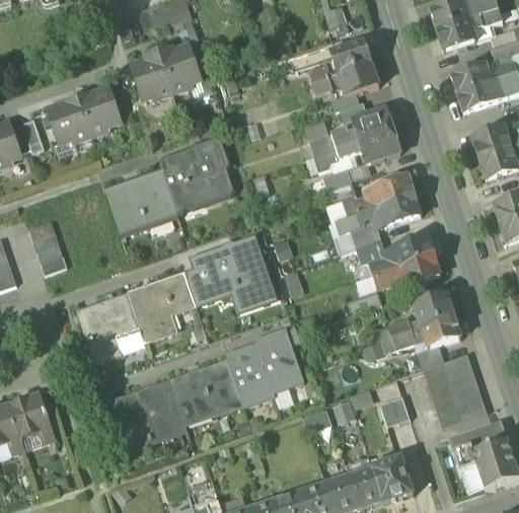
[(172,0),(161,4),(168,26),(180,22),(172,0)]
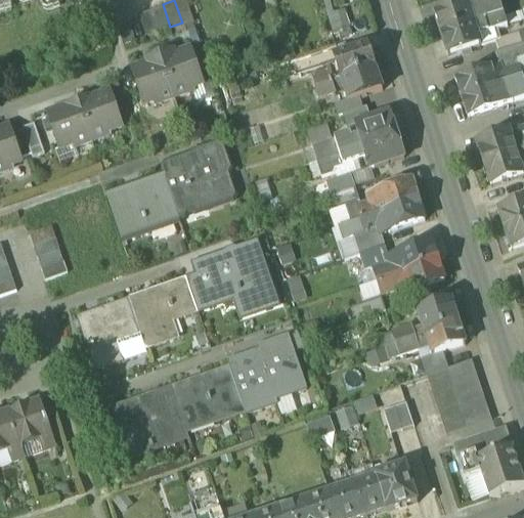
[(174,0),(182,23),(193,19),(186,0),(174,0)]
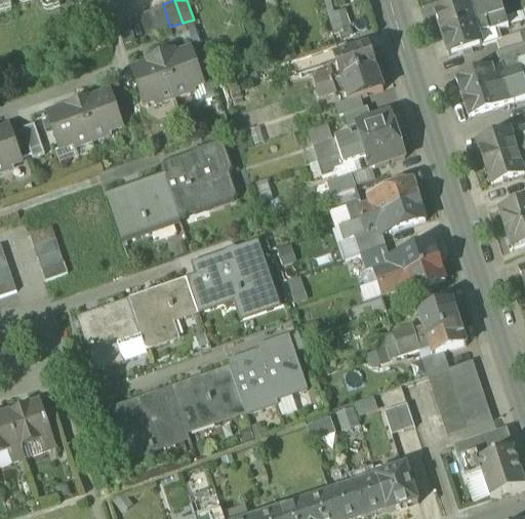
[(471,0),(468,1),(475,22),(505,11),(500,1),(500,0),(471,0)]
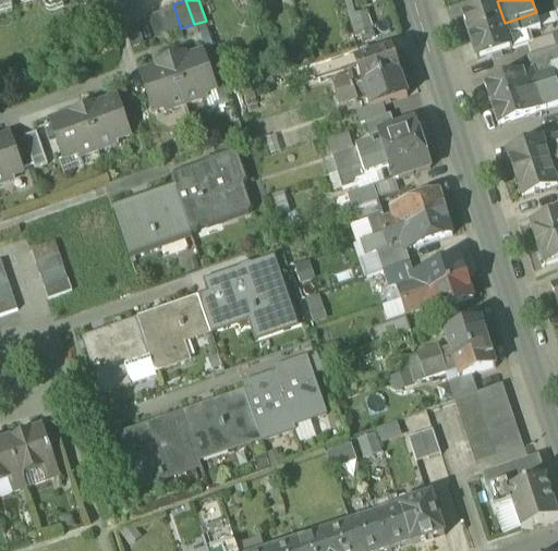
[(470,34),(505,23),(497,1),(462,12),(470,34)]
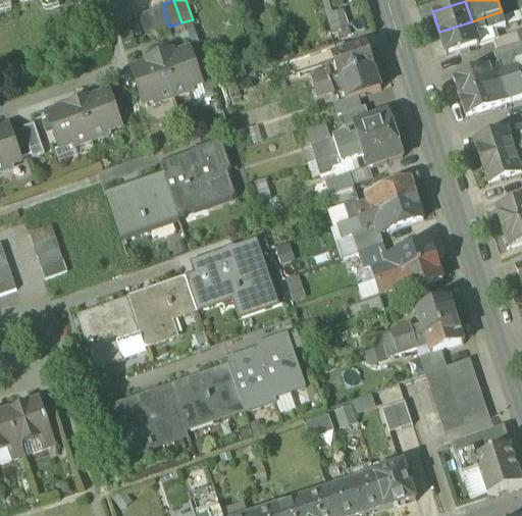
[(162,4),(150,8),(158,31),(169,27),(162,4)]
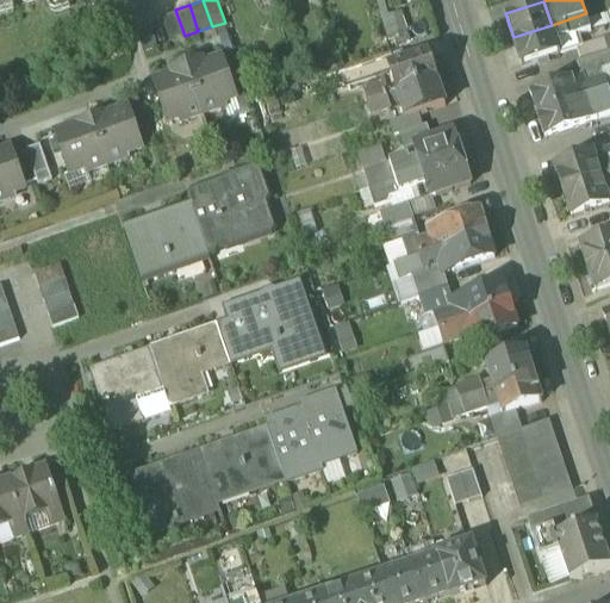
[(402,7),(380,13),(386,33),(408,26),(402,7)]
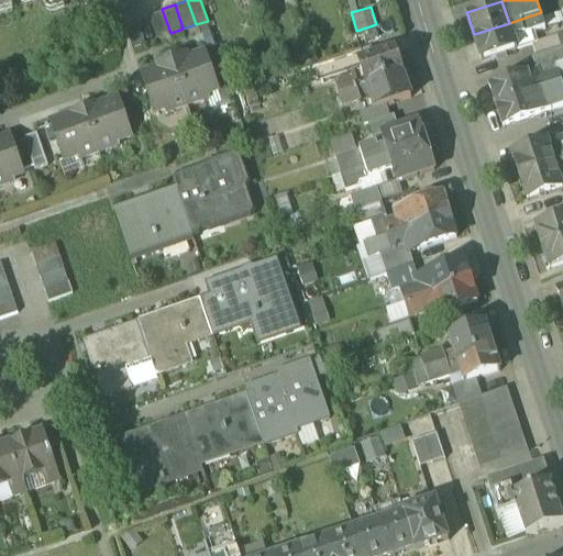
[(541,12),(544,25),(562,19),(562,14),(560,7),(541,12)]
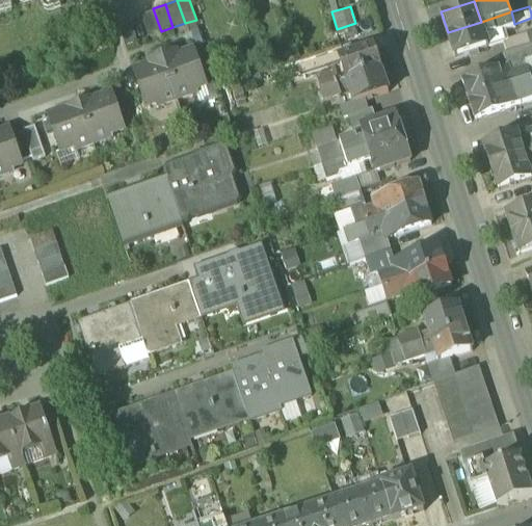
[(153,8),(141,11),(150,35),(161,31),(153,8)]
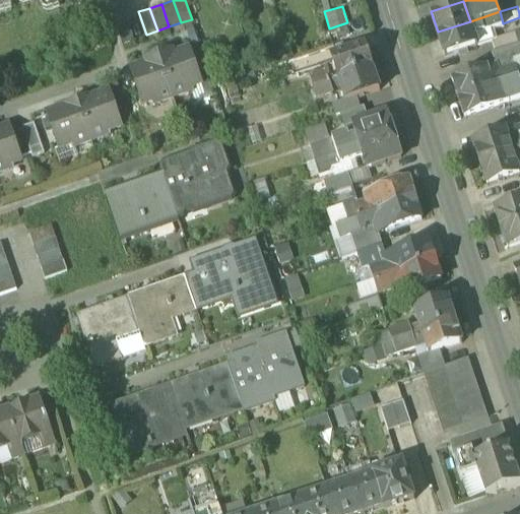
[(500,11),(470,21),(473,31),(481,28),(482,33),(495,28),(504,25),(503,23),(500,11)]
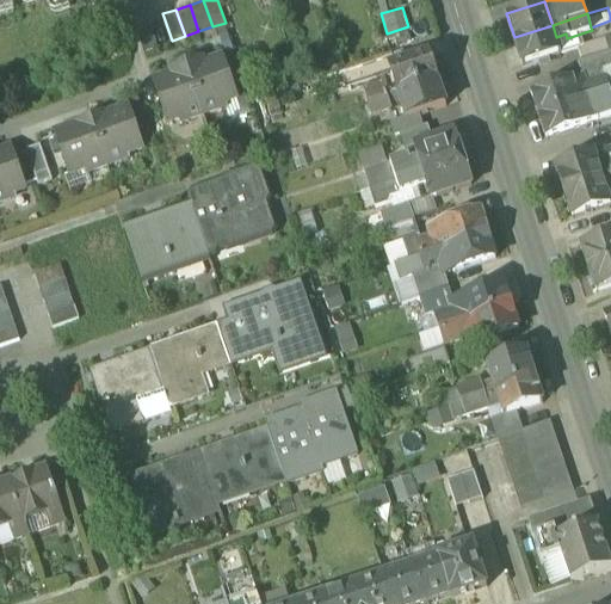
[(149,18),(135,23),(144,50),(159,45),(149,18)]
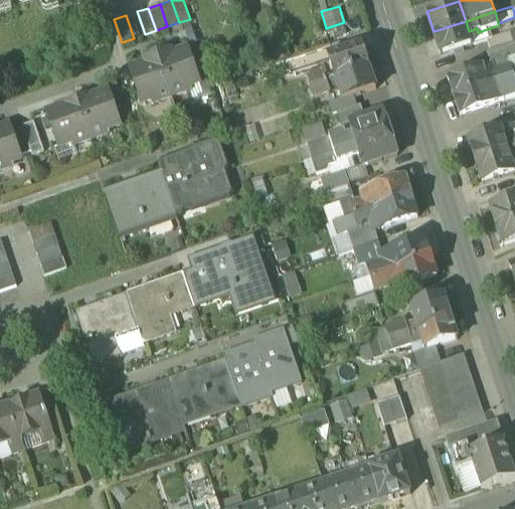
[(472,42),(469,31),(466,21),(434,31),(442,55),(473,45),(472,42)]
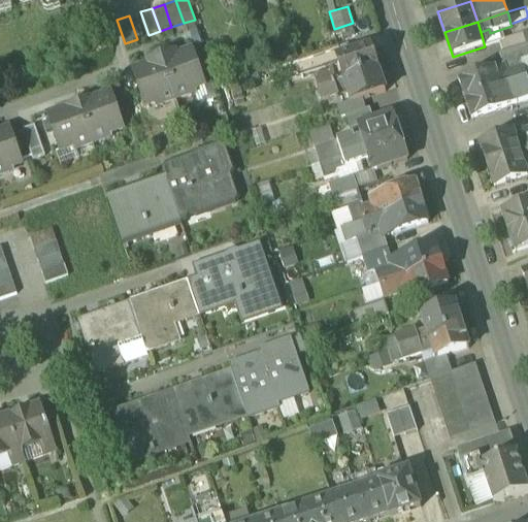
[(500,63),(503,73),(522,67),(521,62),(527,60),(527,28),(505,36),(498,38),(502,51),(496,53),(499,63),(500,63)]
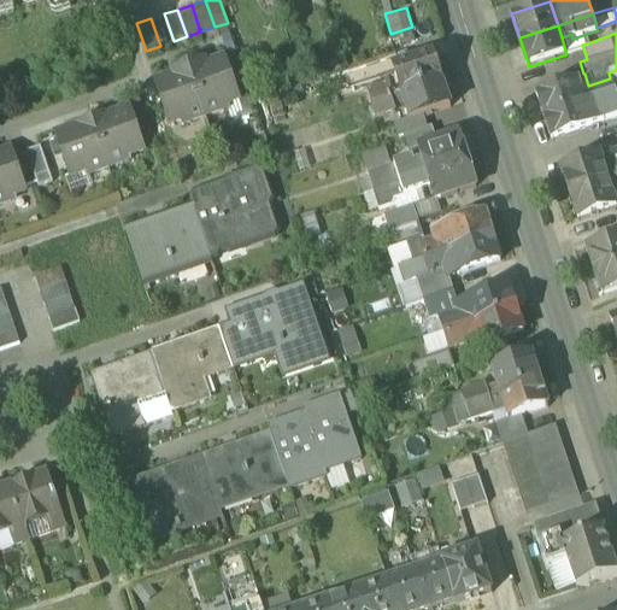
[(582,45),(591,42),(587,34),(573,39),(571,34),(562,37),(565,51),(582,45)]
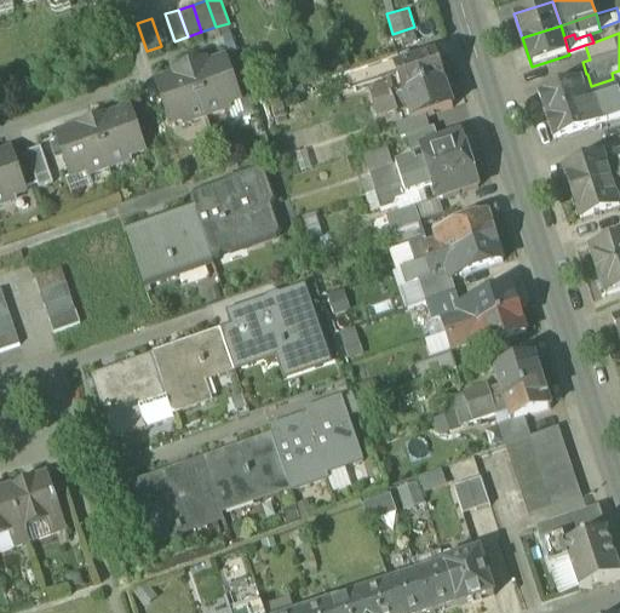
[(371,86),(375,101),(443,79),(435,53),(396,66),(399,74),(386,78),(386,81),(371,86)]
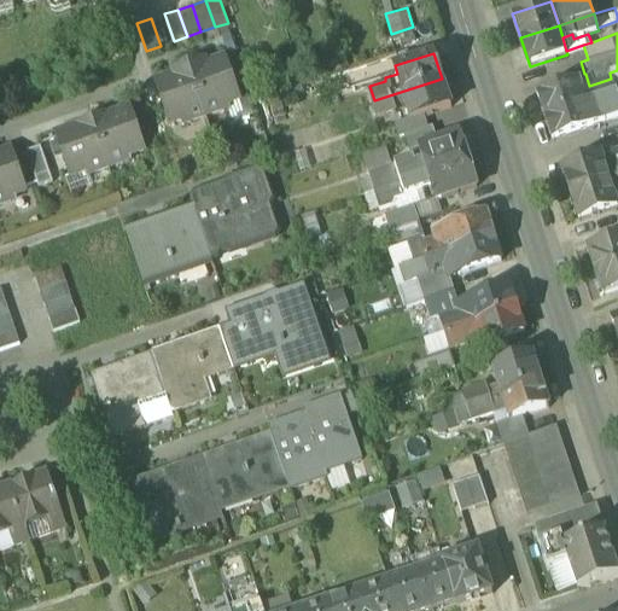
[(202,57),(188,62),(205,112),(226,105),(225,102),(239,97),(225,54),(204,62),(202,57)]
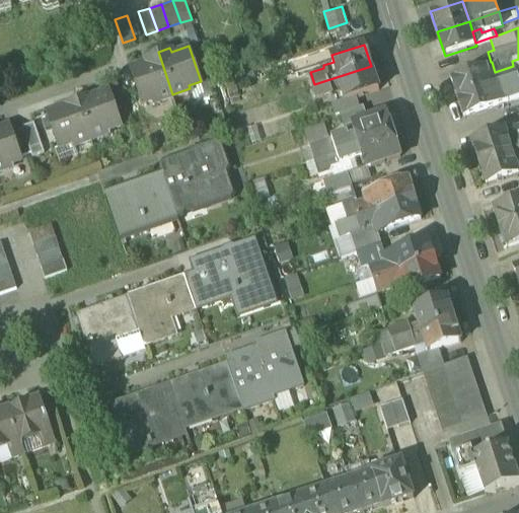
[(155,100),(172,94),(158,52),(146,56),(148,60),(131,66),(143,101),(154,97),(155,100)]
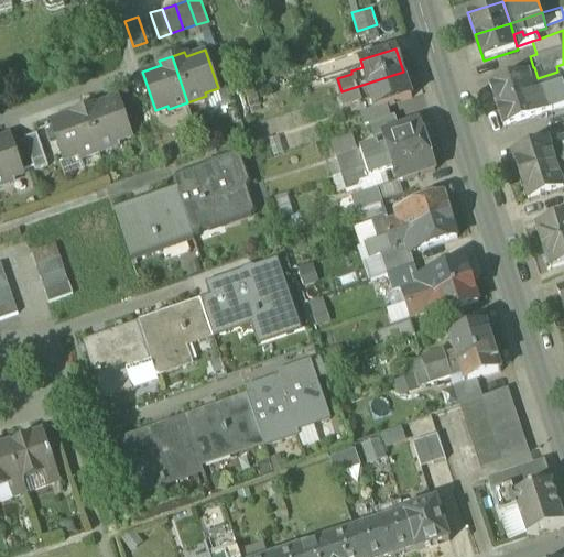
[(497,104),(542,89),(538,78),(534,67),(533,67),(489,82),(497,104)]
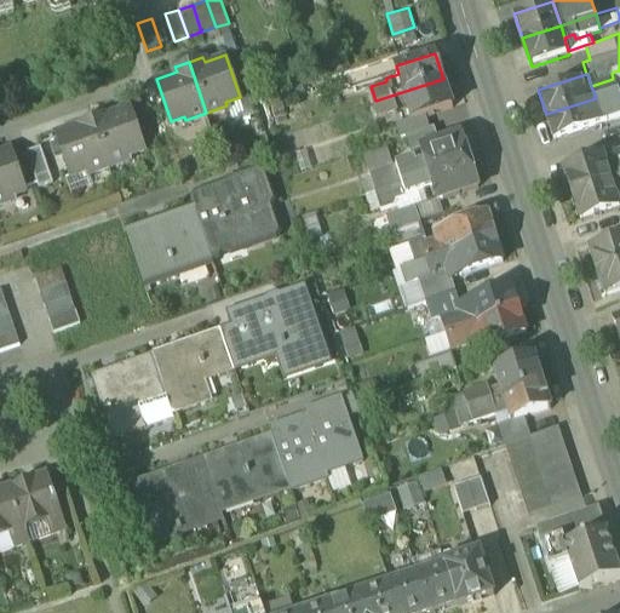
[(452,104),(443,79),(375,101),(379,114),(396,108),(397,106),(397,103),(408,101),(413,116),(426,113),(452,104)]
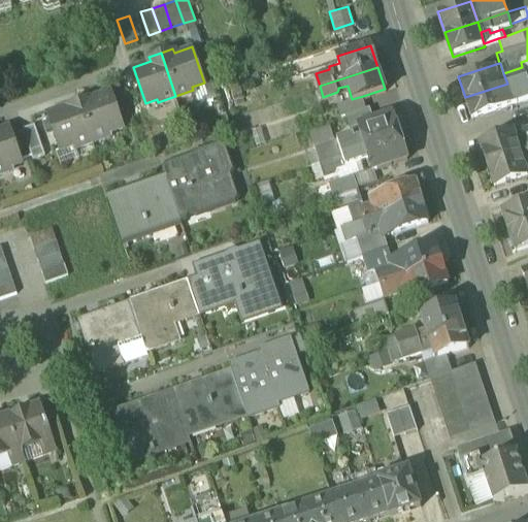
[(522,67),(503,73),(507,84),(526,77),(522,67)]
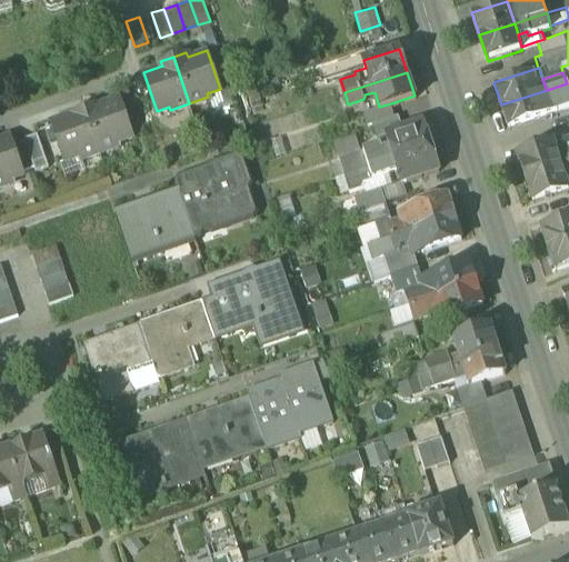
[(568,91),(567,83),(547,90),(553,114),(568,109),(568,91)]
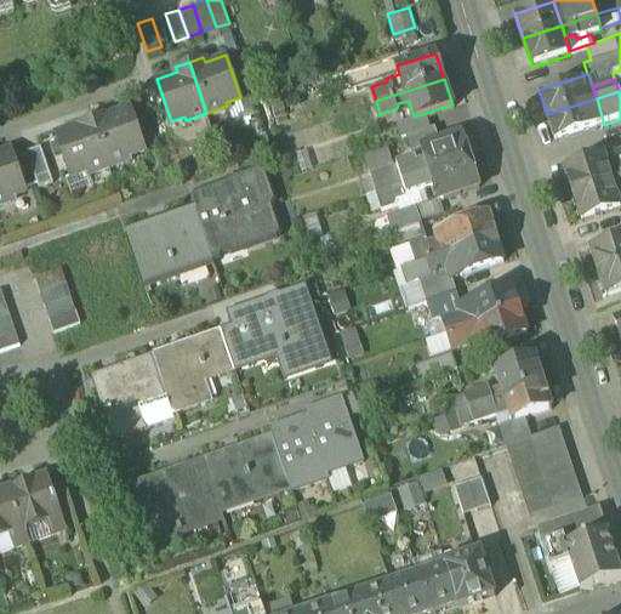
[(226,102),(227,106),(232,119),(260,109),(254,92),(240,97),(226,102)]
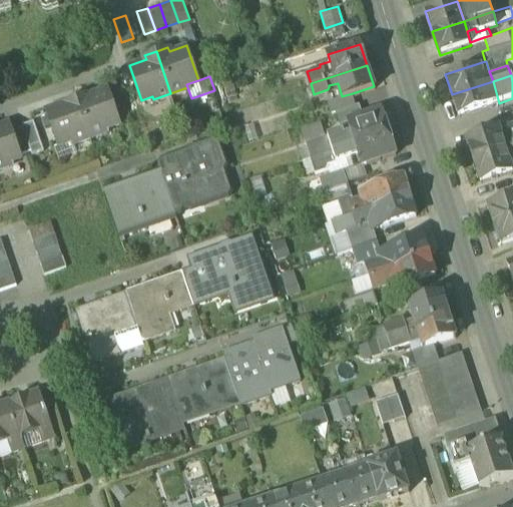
[(459,116),(499,103),(493,81),(452,94),(459,116)]
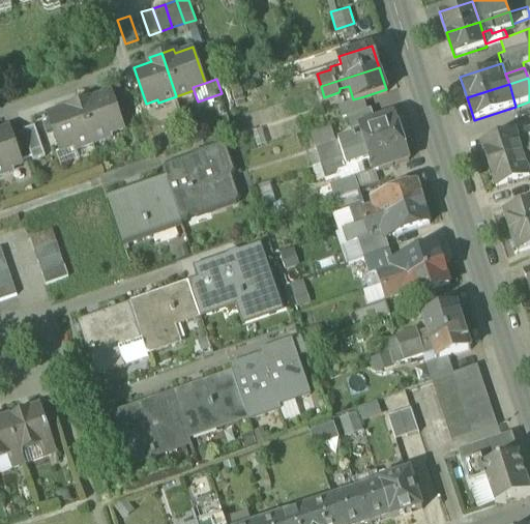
[(91,94),(79,99),(92,140),(112,134),(111,131),(123,126),(111,90),(92,96),(91,94)]
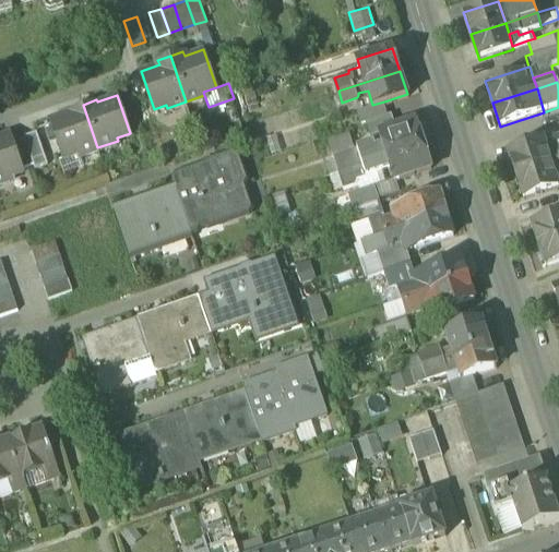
[(363,121),(367,120),(389,114),(384,102),(372,105),(358,109),(363,121)]
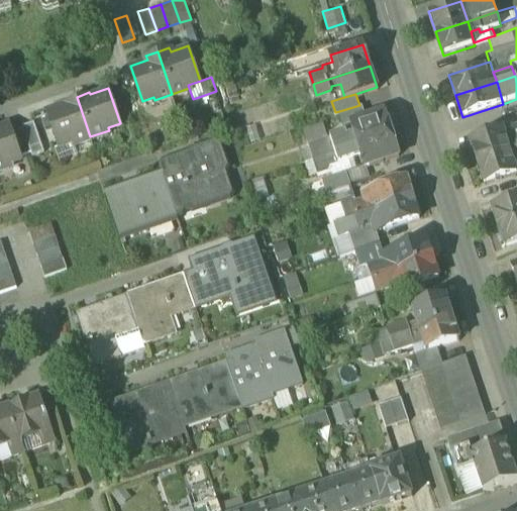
[(75,141),(90,136),(77,97),(64,101),(65,103),(46,109),(59,144),(71,140),(72,143),(75,141)]
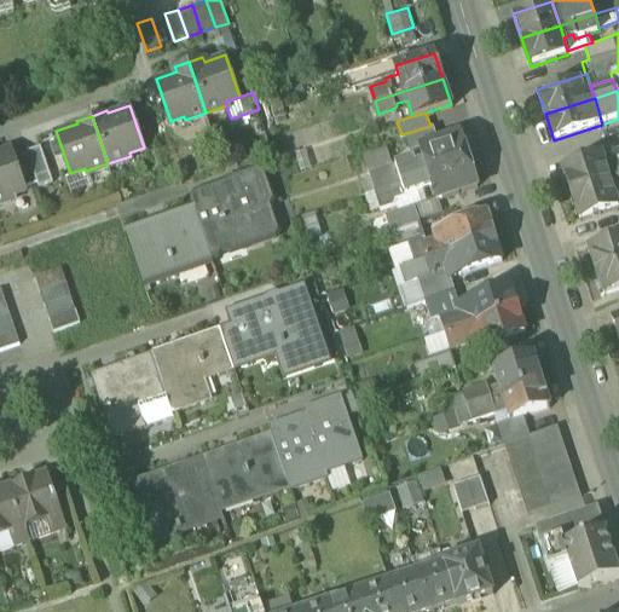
[(434,125),(431,126),(406,133),(411,148),(422,144),(422,143),(439,138),(434,125)]
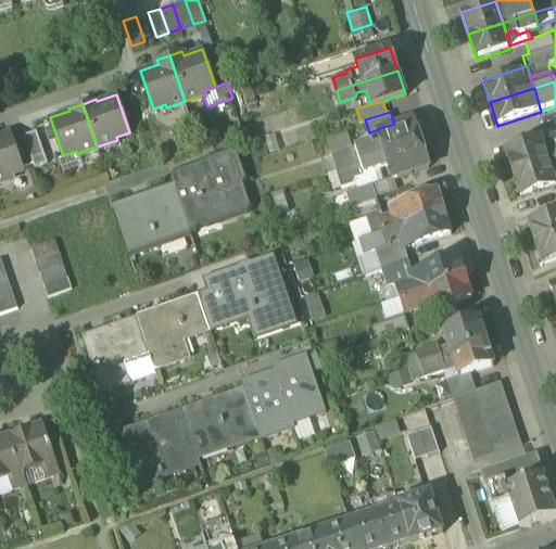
[(333,157),(337,168),(421,141),(414,117),(394,124),(379,128),(379,129),(383,142),(374,145),(373,140),(353,147),(332,153),(333,157)]
